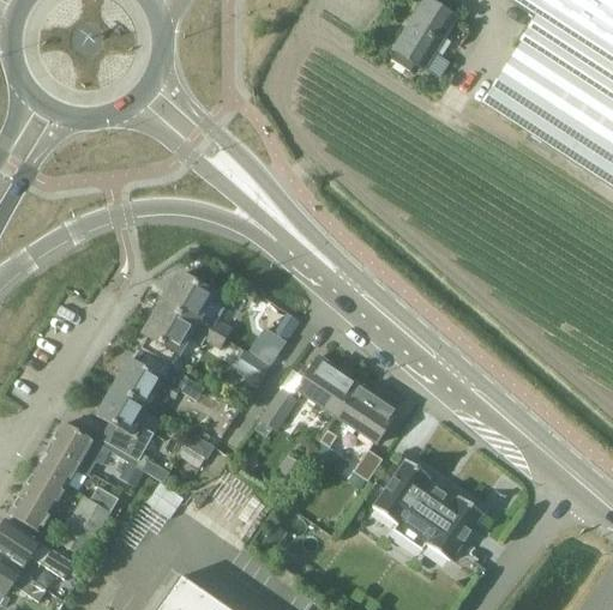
[(396,49),(391,58),(410,70),(415,61),(425,67),(440,77),(451,61),(434,50),(457,14),(433,0),(422,0),(394,48),(396,49)]
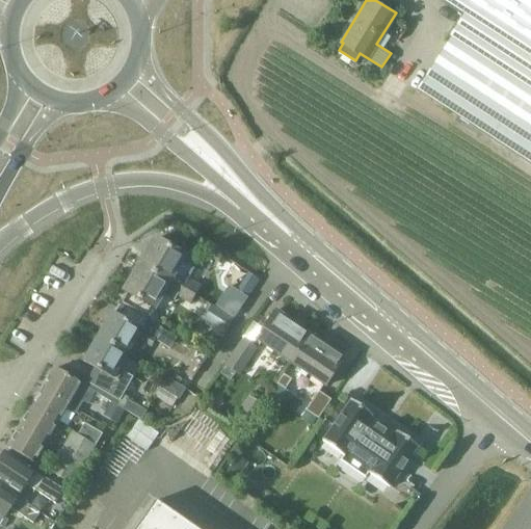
[(441,0),(463,15),(450,35),(530,87),(530,0),(441,0)]
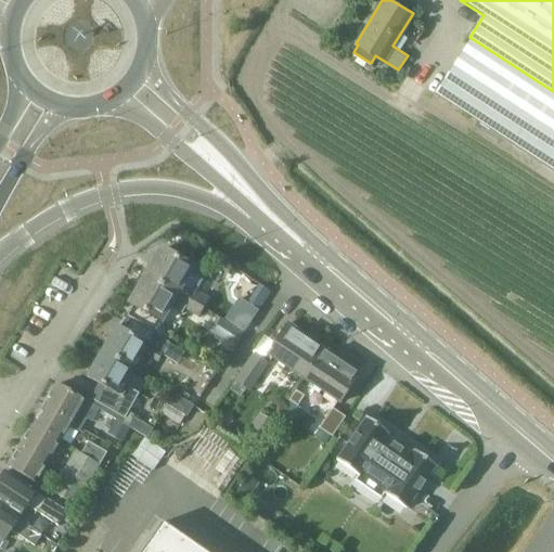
[(163,246),(147,272),(204,306),(208,298),(195,291),(205,274),(203,270),(163,246)]
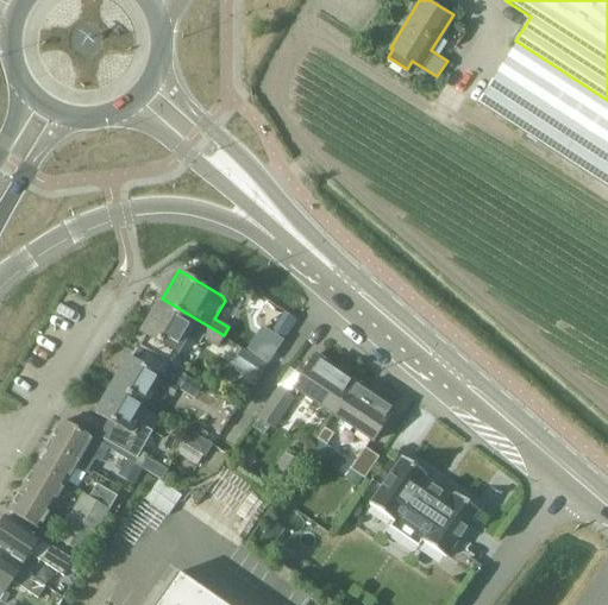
[(146,334),(139,347),(168,363),(169,361),(186,332),(200,341),(204,336),(218,345),(224,335),(162,298),(143,332),(146,334)]
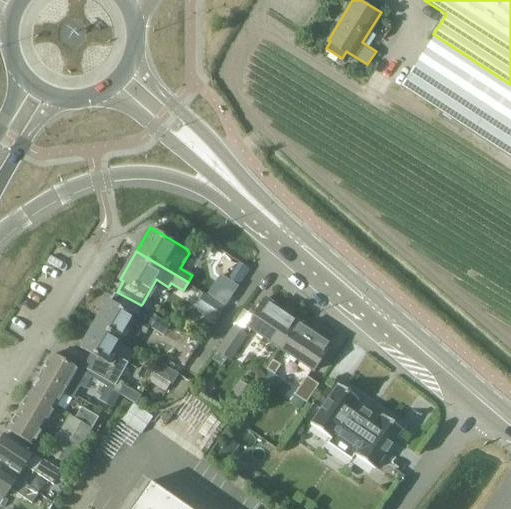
[(196,305),(218,317),(226,304),(204,291),(196,305)]
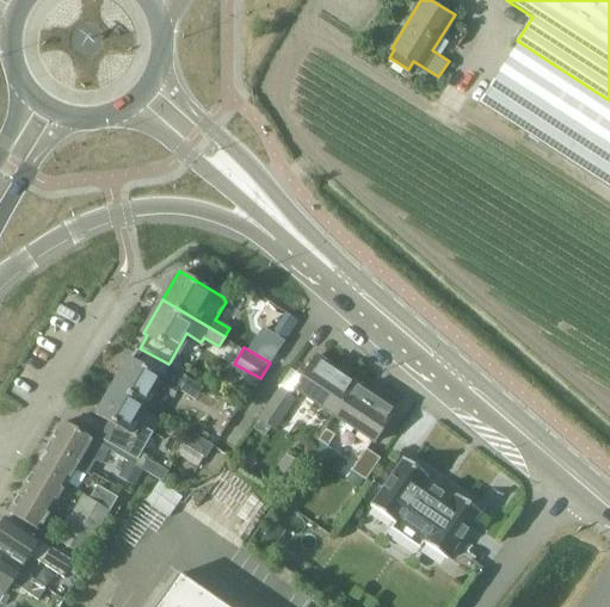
[(128,358),(112,384),(146,403),(156,385),(173,395),(178,385),(180,386),(188,373),(170,363),(168,364),(140,348),(133,360),(128,358)]
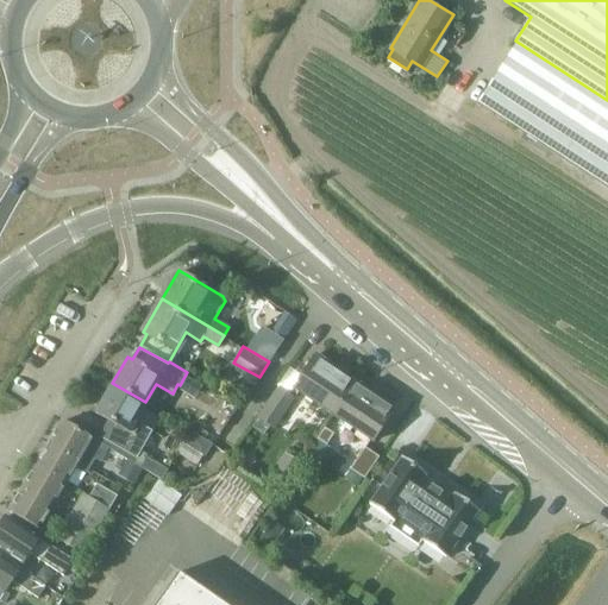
[(295,386),(334,413),(357,378),(318,352),(295,386)]
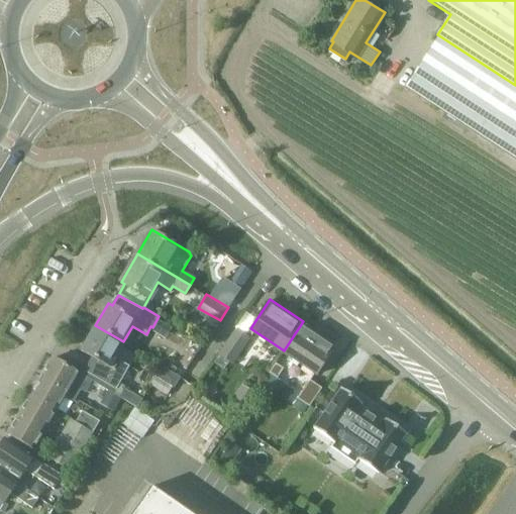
[(318,373),(337,343),(303,321),(284,350),(318,373)]
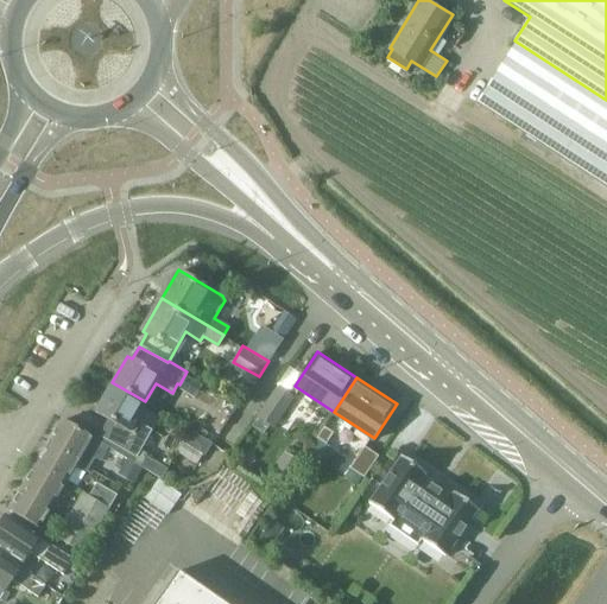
[(152,430),(134,419),(145,401),(112,382),(95,412),(108,419),(99,436),(136,457),(152,430)]
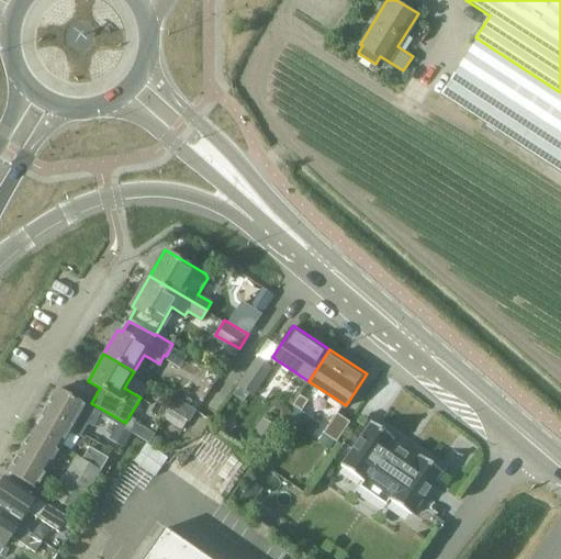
[(254,393),(272,366),(257,355),(237,382),(254,393)]
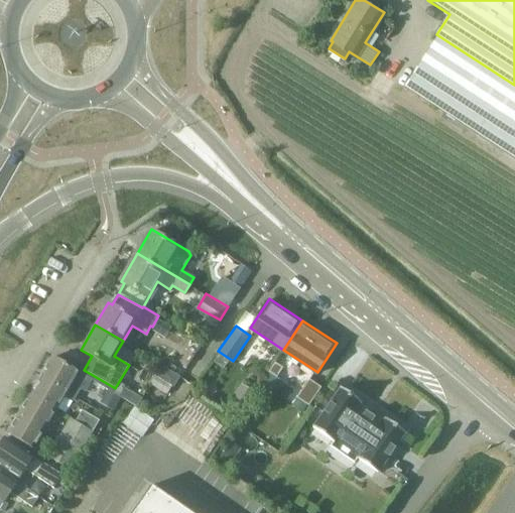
[(52,356),(41,375),(77,396),(81,388),(85,390),(92,379),(52,356)]
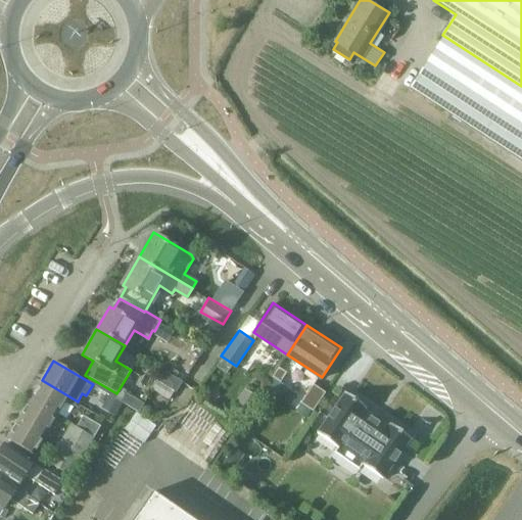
[(281,381),(288,371),(279,365),(273,375),(281,381)]
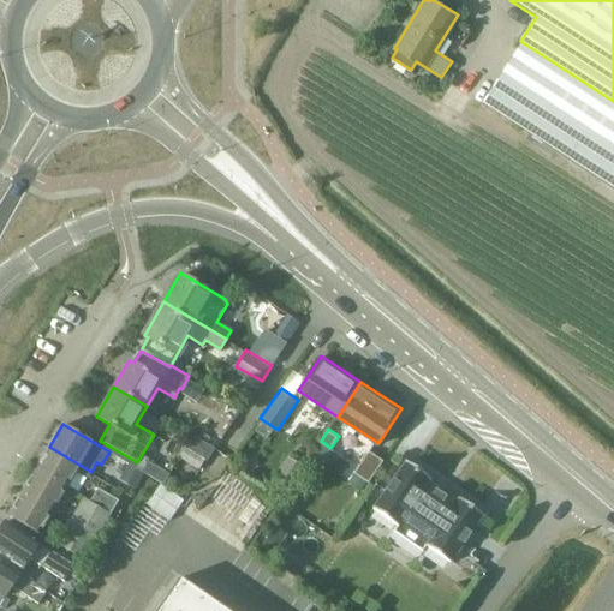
[(215,447),(191,432),(184,444),(208,459),(215,447)]
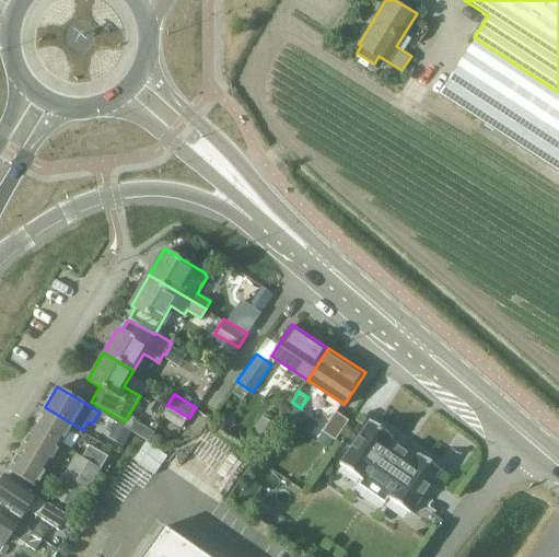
[(45,407),(33,427),(61,444),(70,429),(80,434),(83,430),(45,407)]
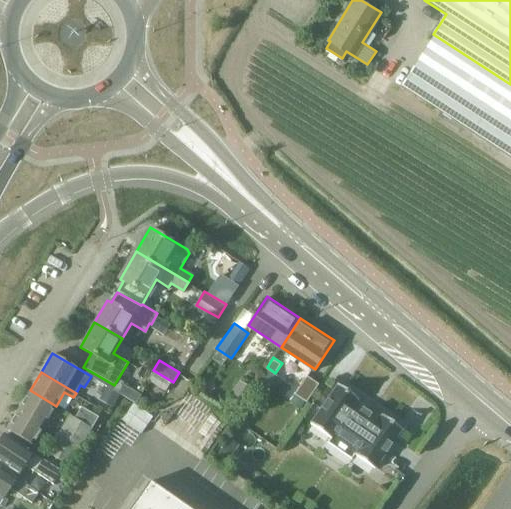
[(307,400),(319,382),(307,374),(295,393),(307,400)]
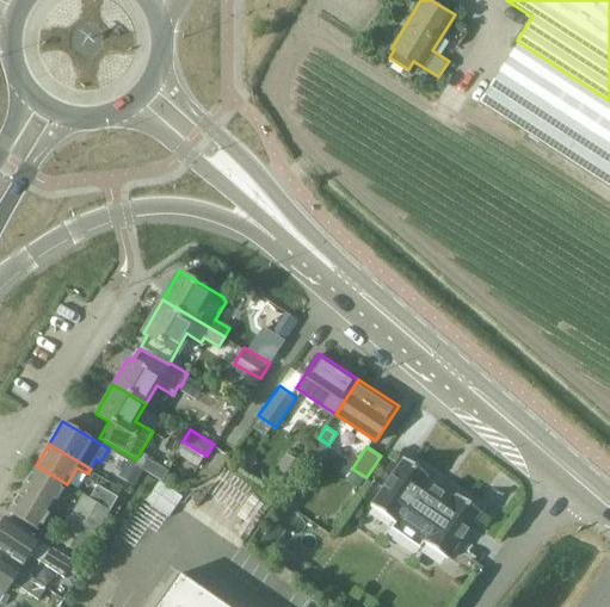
[(421,546),(426,539),(450,556),(482,508),(458,493),(455,499),(425,478),(429,472),(406,456),(373,503),(396,519),(392,526),(421,546)]
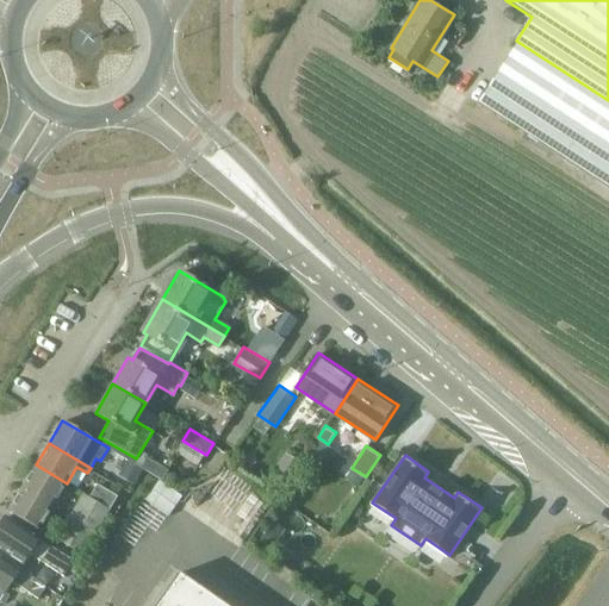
[(36,464),(8,511),(39,529),(67,483),(36,464)]
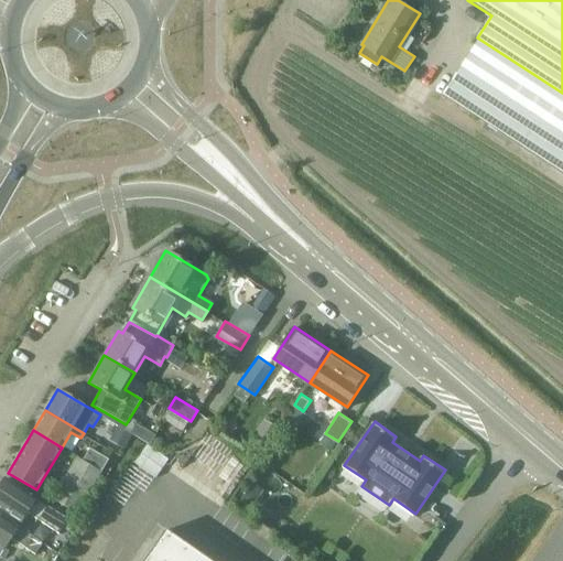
[(137,457),(158,471),(170,453),(148,440),(137,457)]
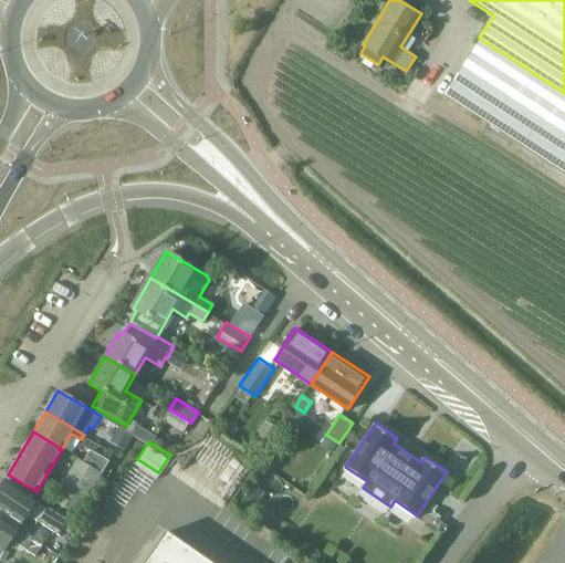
[(79,458),(76,461),(100,475),(110,458),(91,448),(83,460),(79,458)]
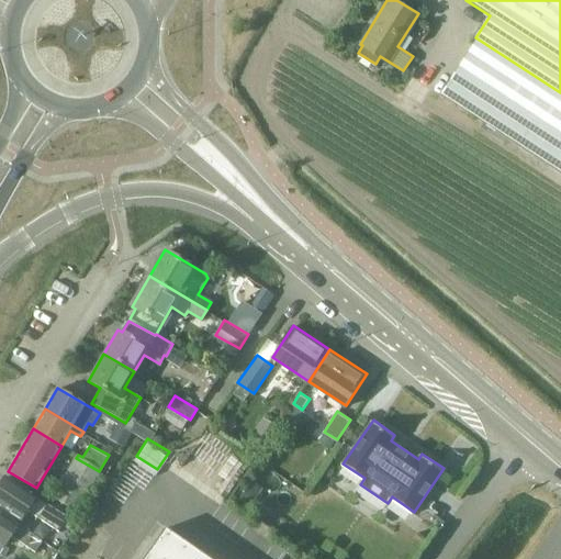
[(76,511),(99,471),(76,458),(53,496),(76,511)]
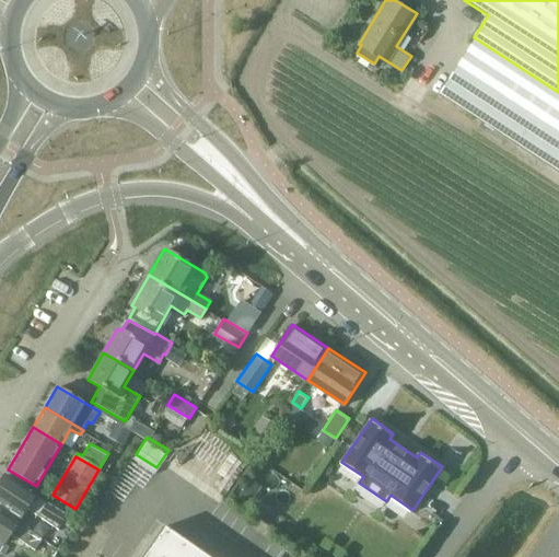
[(0,502),(19,514),(24,505),(60,528),(69,513),(3,473),(0,477),(0,502)]
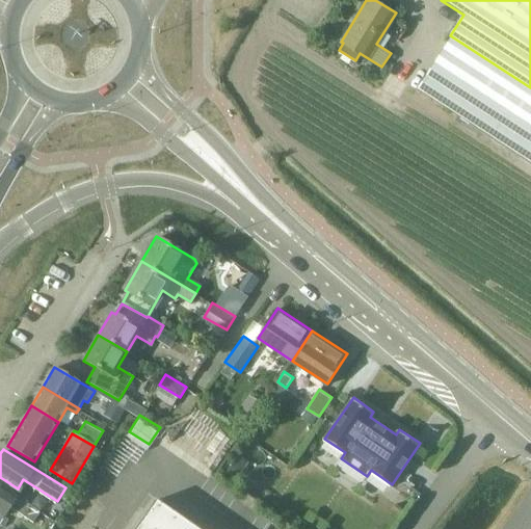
[(33,522),(40,511),(0,485),(0,512),(3,516),(9,506),(33,522)]
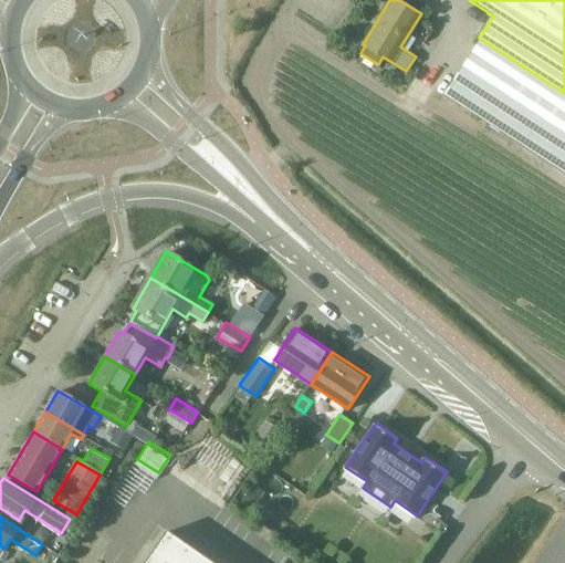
[(211,562),(166,531),(143,562),(211,562)]
